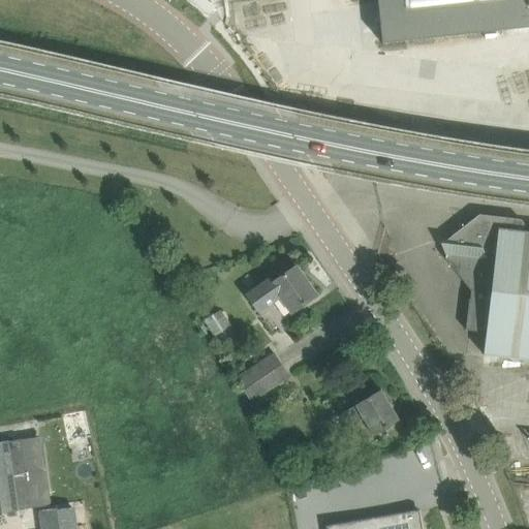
[(403,41),(528,27),(528,0),(377,0),(382,43),(403,41)]
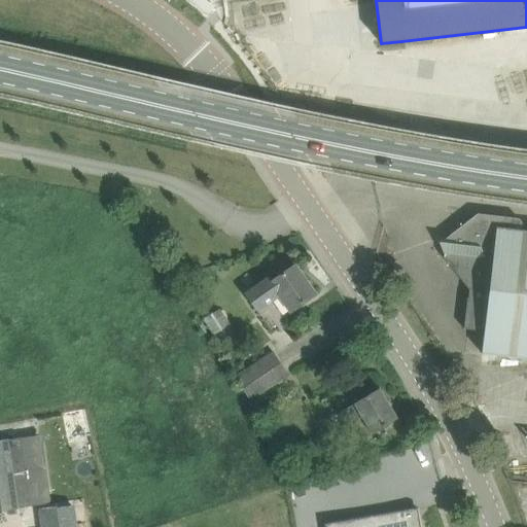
[(483,353),(526,358),(526,232),(521,232),(522,222),(520,219),(478,214),(447,239),(450,244),(451,244),(450,253),(444,257),(469,289),(468,299),(464,328),(485,331),(483,353)]
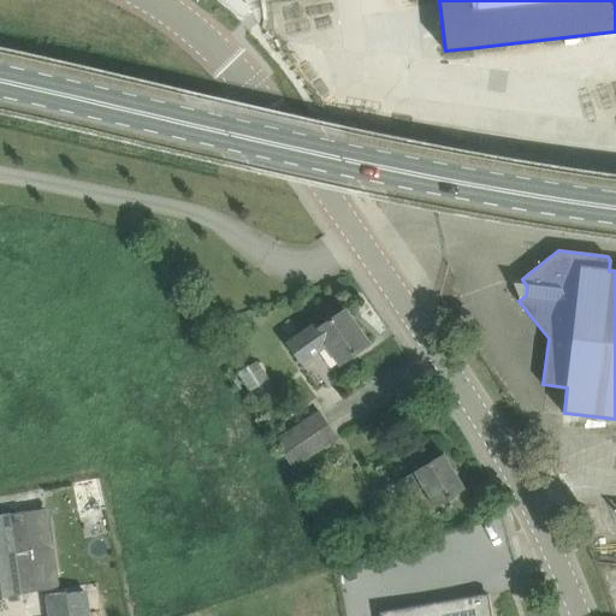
[(368,344),(345,312),(319,330),(315,325),(289,344),(303,363),(329,347),(341,363),(368,344)]
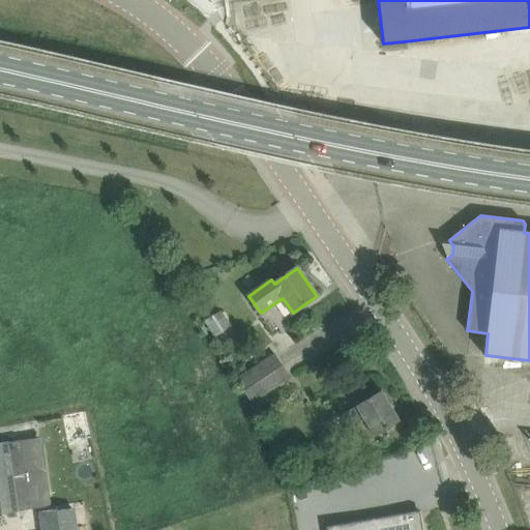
[(231,326),(221,311),(205,321),(215,336),(231,326)]
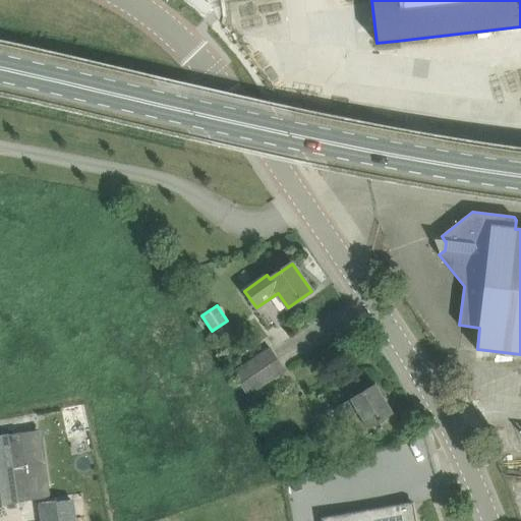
[(239,382),(278,358),(272,348),(233,372),(239,382)]
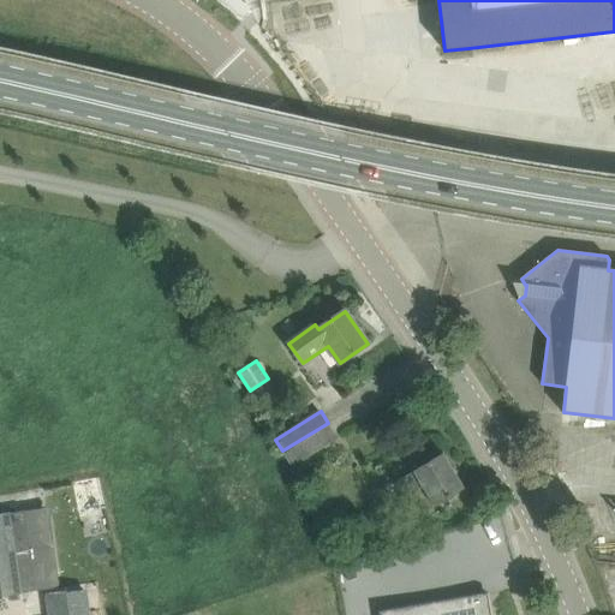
[(328,423),(282,451),(292,466),(338,437),(328,423)]
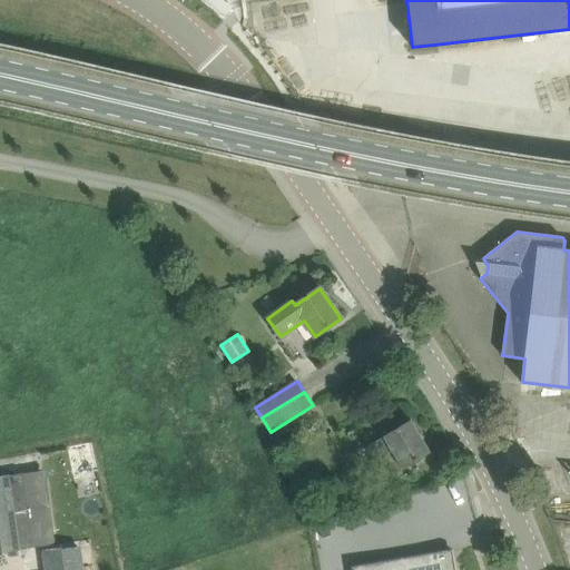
[(430,453),(411,421),(383,438),(384,439),(371,446),(377,459),(392,451),(403,470),(430,453)]
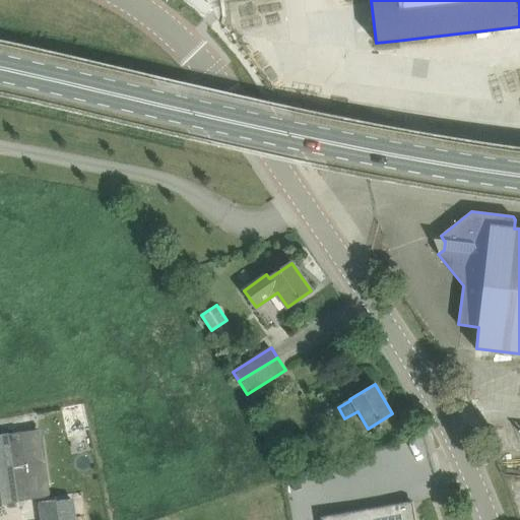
[(6,435),(0,435),(0,504),(16,502),(15,497),(25,495),(23,477),(26,477),(20,433),(6,435)]
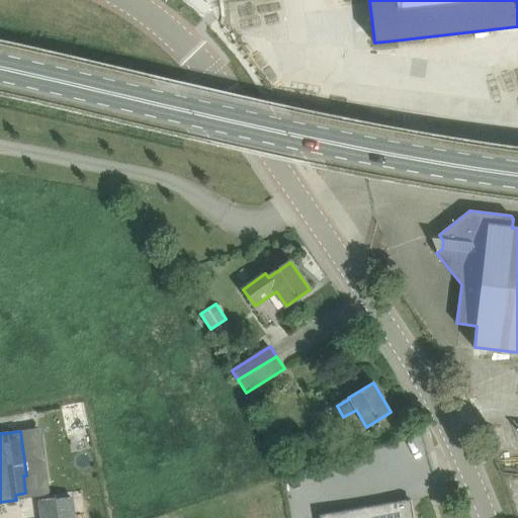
[(71,517),(69,499),(36,504),(38,517),(71,517)]
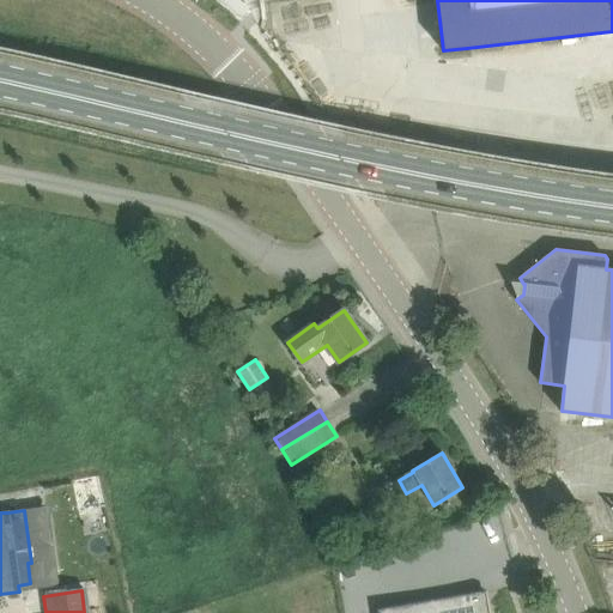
[(490,612),(486,592),(378,610),(378,612),(490,612)]
